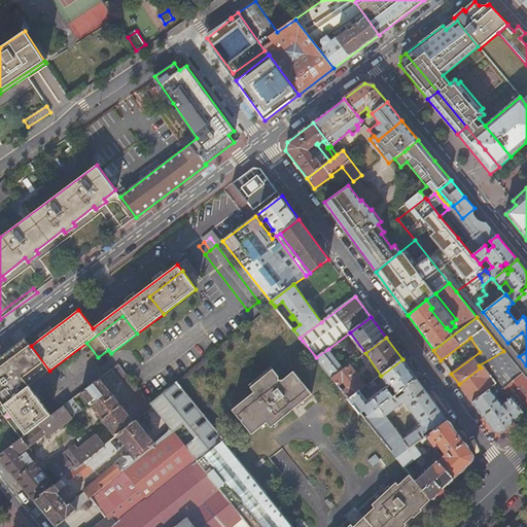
[(0,400),(3,405),(6,402),(27,387),(29,386),(30,385),(49,371),(44,363),(31,346),(25,339),(0,356),(0,400)]
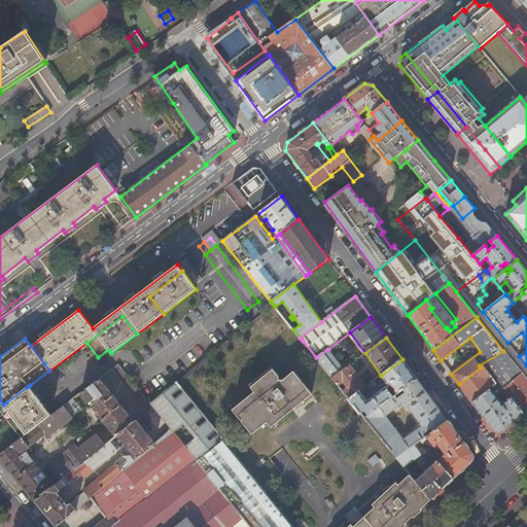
[(328,349),(316,357),(332,378),(344,370),(328,349)]
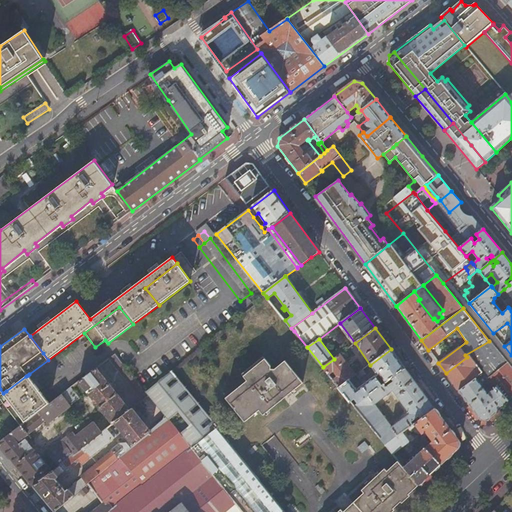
[(465,355),(467,357),(469,356),(480,370),(483,374),(486,378),(488,379),(508,363),(490,341),(489,341),(465,355)]
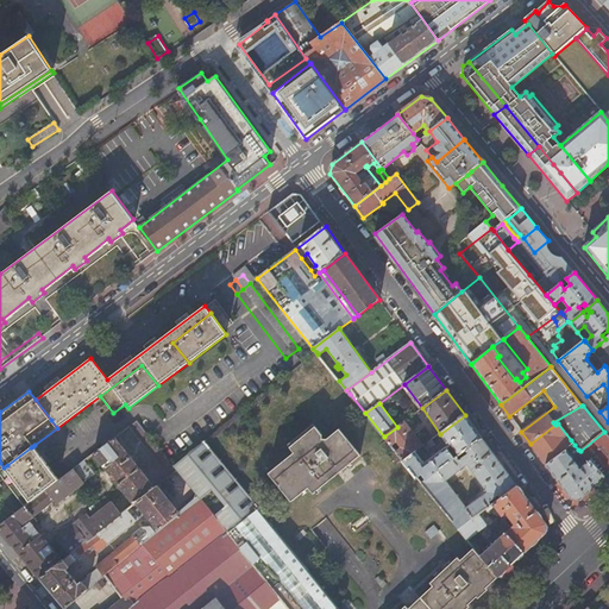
[(453,449),(459,456),(459,454),(465,450),(482,438),(465,415),(440,434),(449,445),(451,444),(451,445),(450,446),(452,450),(453,449)]
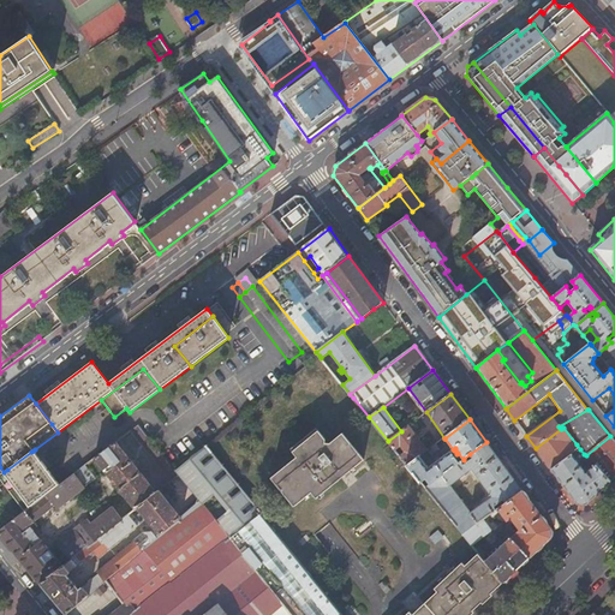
[(179,476),(175,471),(139,425),(132,430),(172,482),(179,476)]
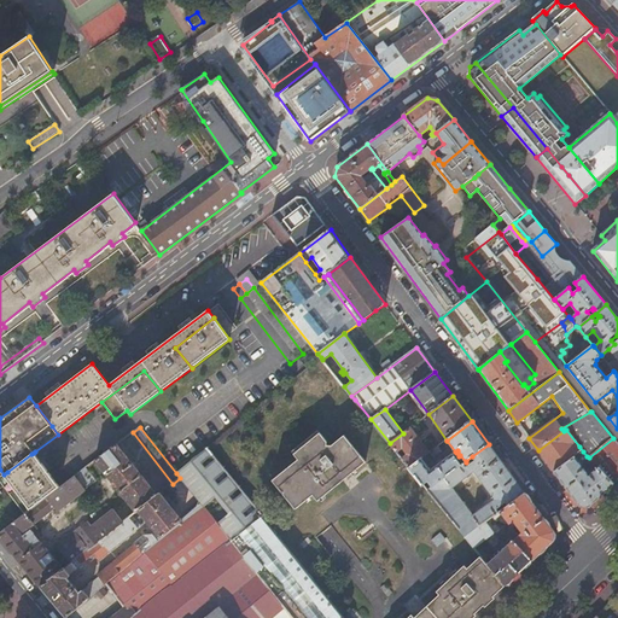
[(403,433),(390,443),(400,455),(402,453),(400,450),(402,449),(407,455),(402,459),(409,468),(423,459),(430,453),(410,427),(403,433)]
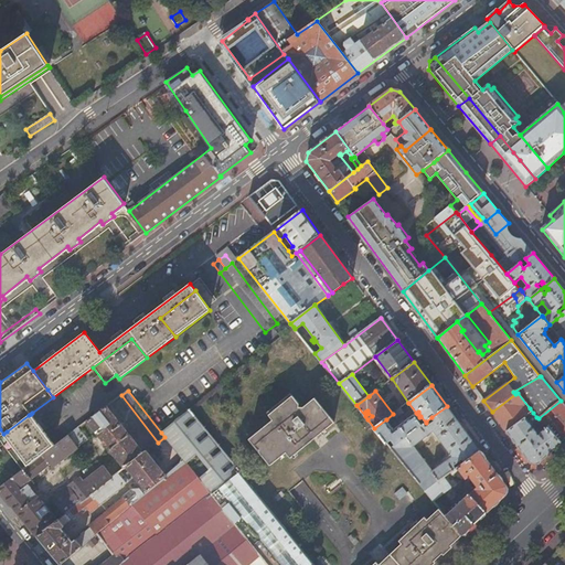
[(518,393),(515,394),(492,412),(507,432),(524,419),(511,402),(514,400),(524,413),(530,408),(518,393)]
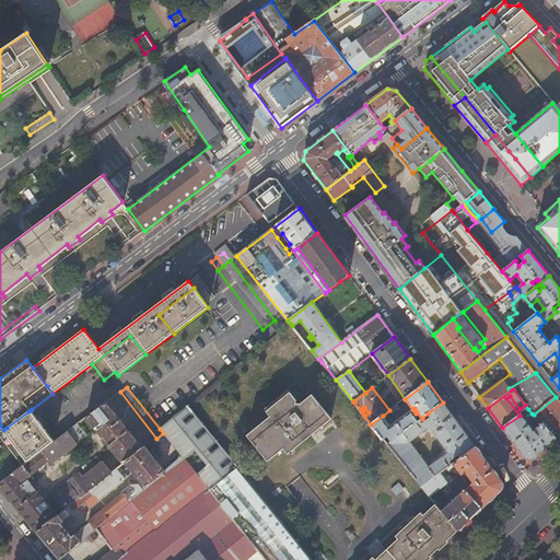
[(290,392),(283,397),(313,433),(331,418),(312,395),(300,405),(290,392)]
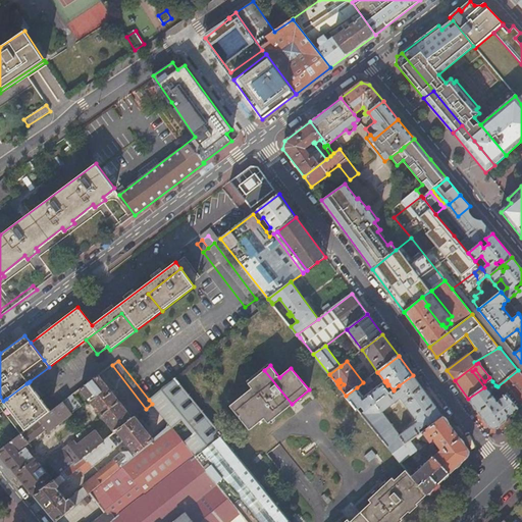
[(292,404),(264,370),(249,383),(252,387),(236,401),(255,425),(264,417),(268,422),(292,404)]
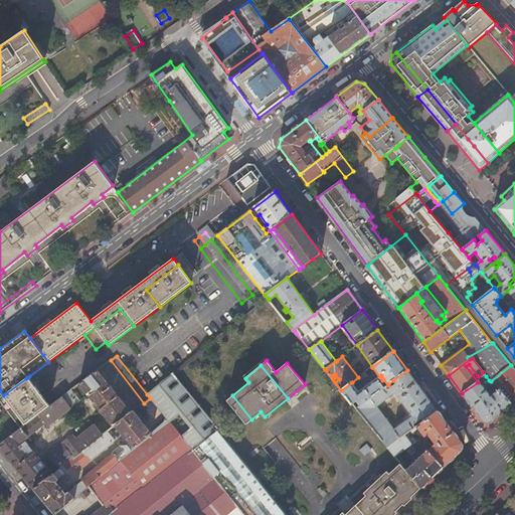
[(514,370),(511,365),(491,381),(498,390),(512,404),(514,400),(514,370)]
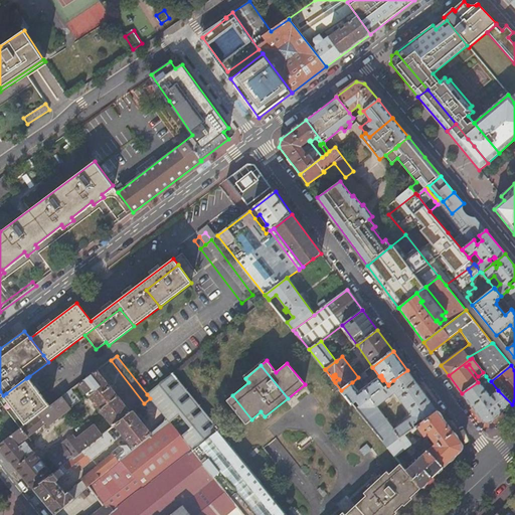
[(132,412),(99,370),(80,384),(114,426),(116,424),(132,412)]
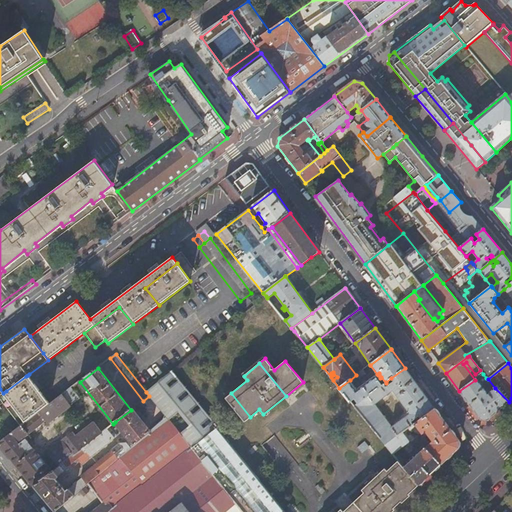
[(391,378),(393,381),(388,385),(386,382),(386,383),(382,386),(359,403),(354,406),(386,445),(402,433),(413,424),(412,422),(419,416),(421,419),(435,408),(405,368),(391,378)]
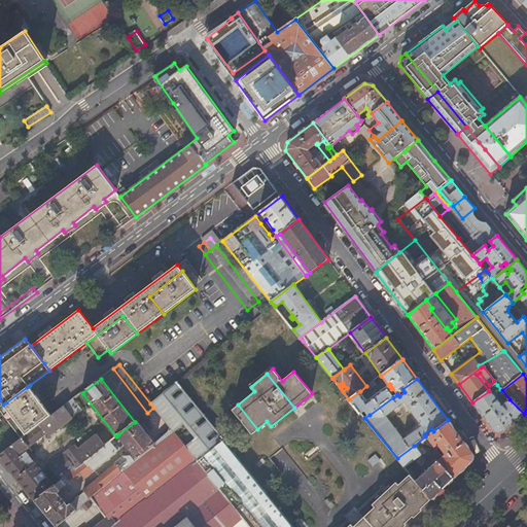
[(185,447),(197,461),(223,442),(224,441),(177,383),(157,397),(162,403),(164,401),(166,405),(164,407),(174,419),(176,418),(178,421),(177,422),(181,427),(185,424),(197,438),(196,438),(198,441),(195,444),(192,442),(185,447)]
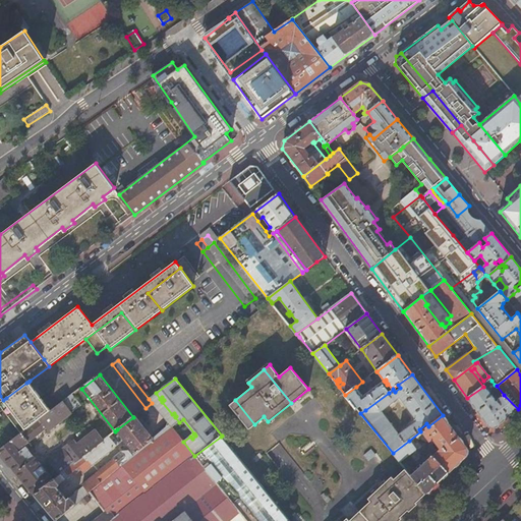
[(26,383),(6,398),(3,400),(26,430),(51,411),(29,382),(26,383)]
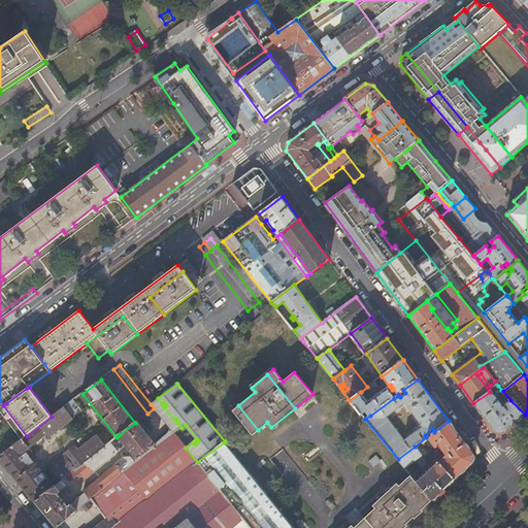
[(361,392),(350,400),(362,415),(366,410),(367,413),(370,416),(394,398),(387,389),(368,402),(361,392)]
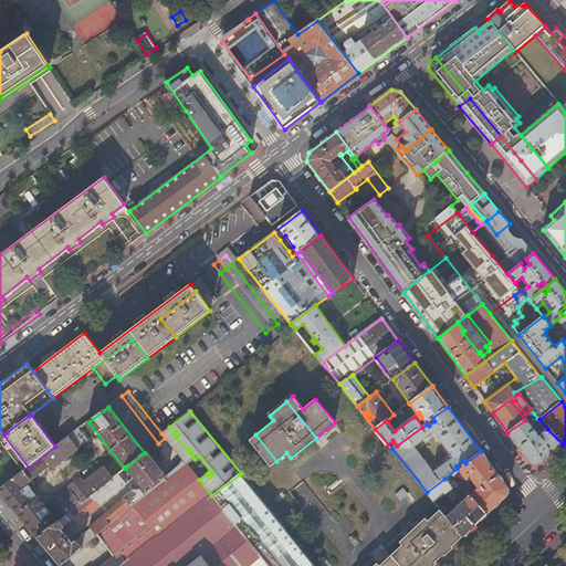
[(525,420),(507,432),(531,464),(540,465),(563,444),(547,429),(538,435),(526,419),(525,420)]
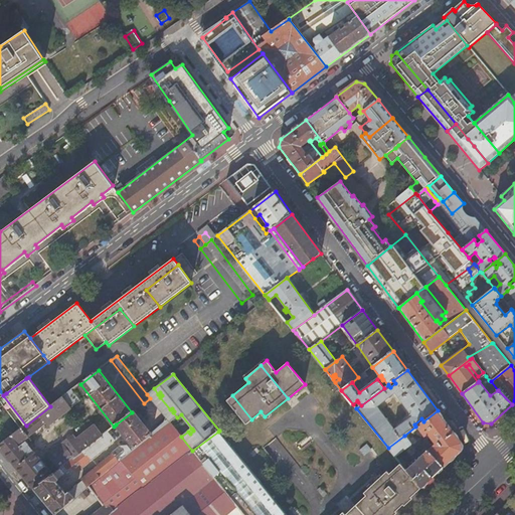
[(172,425),(181,437),(188,432),(190,434),(193,431),(191,428),(192,428),(181,414),(177,417),(173,412),(174,411),(172,408),(170,409),(160,397),(162,395),(160,392),(158,394),(154,388),(147,394),(150,398),(162,413),(168,420),(172,425)]
